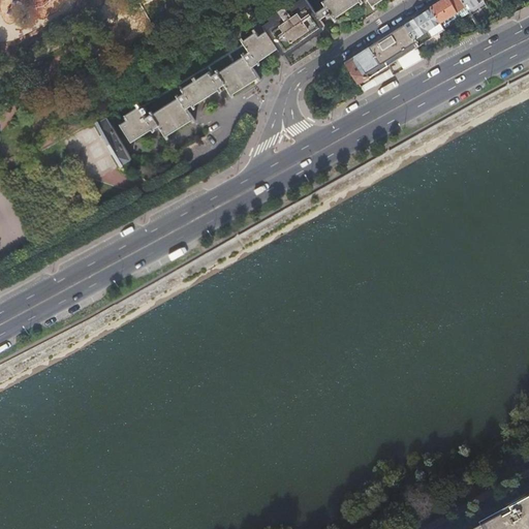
[(294,0),(293,0),(269,19),(270,22),(262,27),(267,31),(279,50),(283,56),(286,54),(288,57),(311,41),(324,31),(322,28),(325,26),(321,21),(316,12),(306,0),(300,0),(297,2),(294,0)]
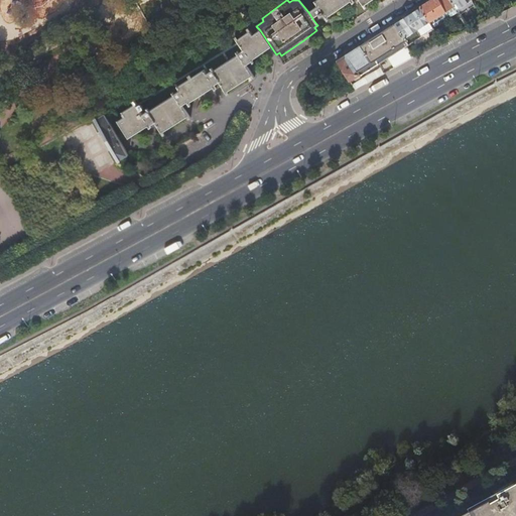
[(318,5),(308,12),(313,20),(320,14),(321,16),(325,14),(329,20),(330,19),(328,17),(353,0),(354,2),(355,2),(353,0),(360,0),(366,7),(365,4),(370,0),(316,0),(315,1),(318,5)]
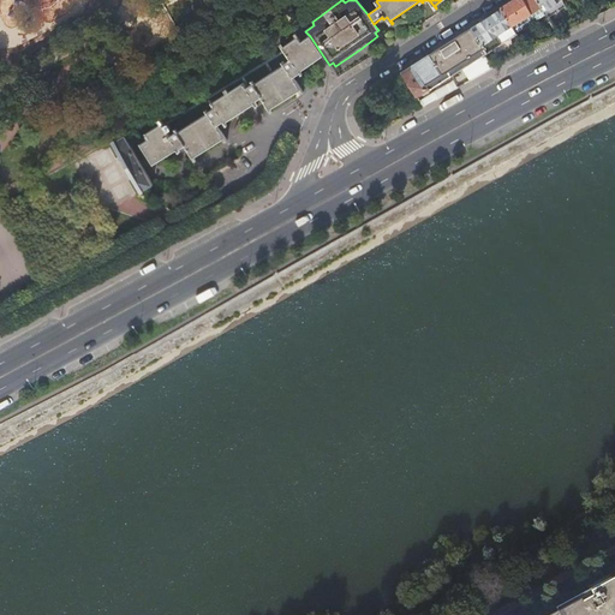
[(537,0),(514,0),(501,9),(512,24),(512,25),(517,33),(545,13),(544,11),(541,5),(537,0)]
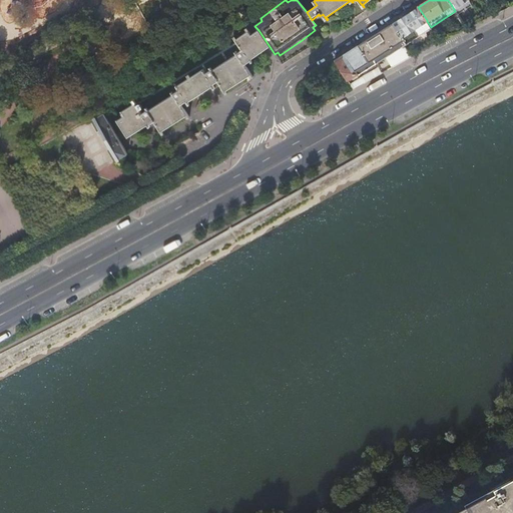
[(448,0),(451,4),(454,9),(468,0),(448,0)]
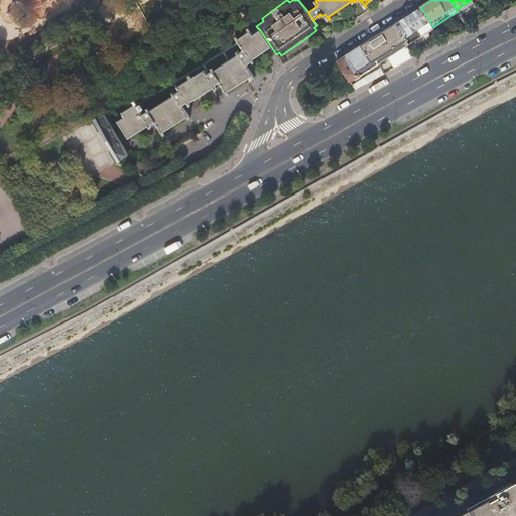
[(420,7),(395,23),(403,37),(404,37),(429,21),(429,20),(420,7)]
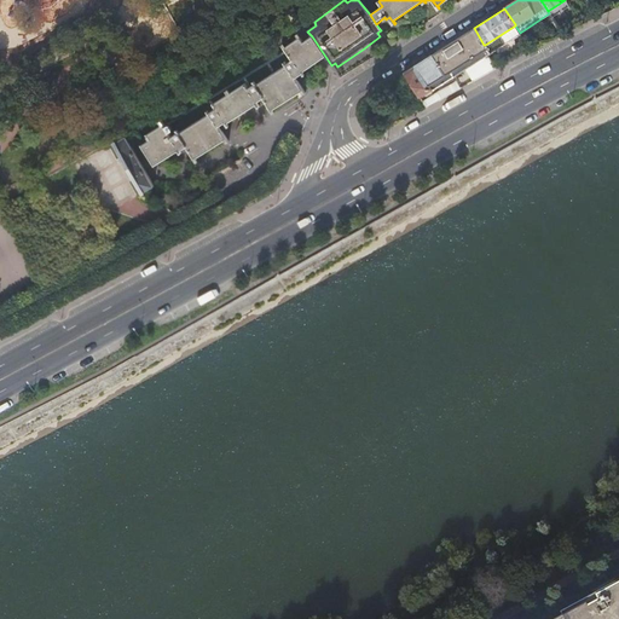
[(474,28),(404,73),(420,97),(432,90),(434,90),(462,71),(487,56),(489,51),(485,45),(484,45),(474,28)]
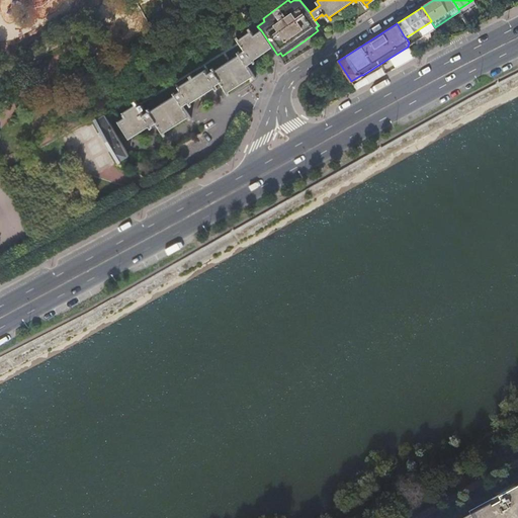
[(254,35),(249,28),(247,30),(249,33),(238,39),(240,42),(239,44),(244,52),(240,55),(239,53),(237,54),(238,56),(214,71),(212,69),(210,70),(211,72),(207,75),(204,71),(192,79),(191,76),(188,78),(189,80),(177,88),(179,92),(175,95),(174,93),(172,94),(173,96),(150,112),(148,109),(146,111),(147,113),(143,115),(141,113),(144,111),(141,106),(138,108),(136,105),(135,103),(133,104),(134,106),(121,114),(122,116),(121,117),(123,119),(116,123),(128,141),(148,128),(150,132),(152,131),(150,128),(154,125),(163,139),(166,137),(164,135),(189,117),(183,107),(187,104),(190,109),(192,107),(190,104),(213,89),(216,92),(218,91),(214,87),(221,83),(226,91),(225,92),(226,93),(228,91),(229,93),(246,82),(247,83),(252,79),(251,77),(253,75),(250,71),(249,72),(247,69),(248,68),(247,67),(252,64),(254,66),(256,64),(254,61),(268,52),(273,49),(261,30),(257,33),(254,35)]
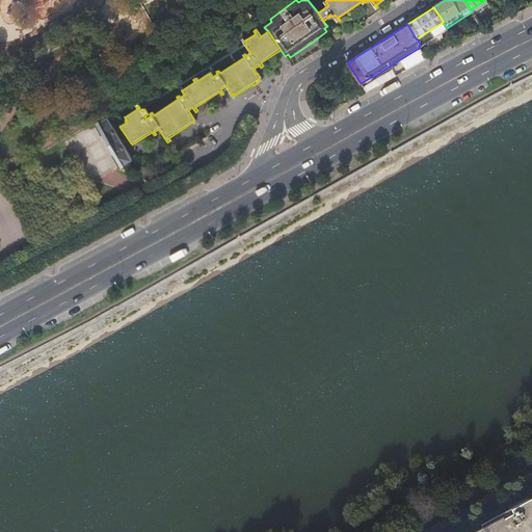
[(114,95),(107,99),(113,111),(123,106),(121,101),(118,102),(114,95)]
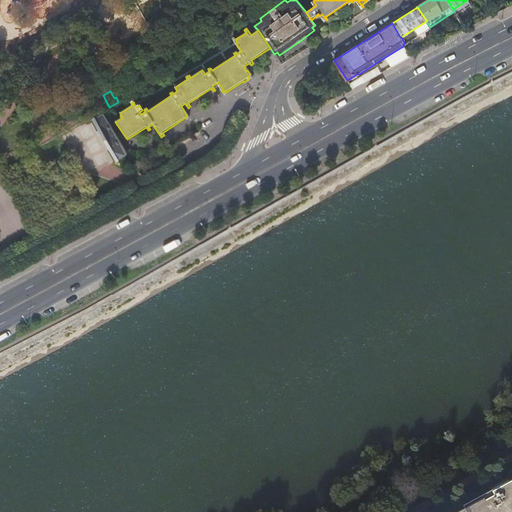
[(127,155),(104,114),(94,119),(117,160),(127,155)]
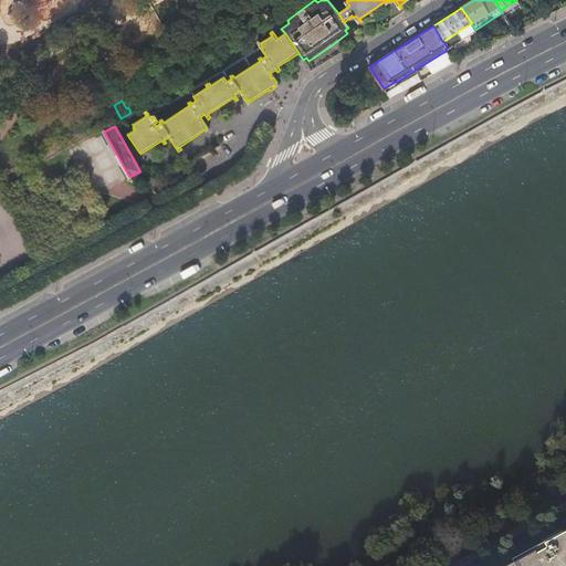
[(565,565),(565,533),(513,563),(514,565),(565,565)]
